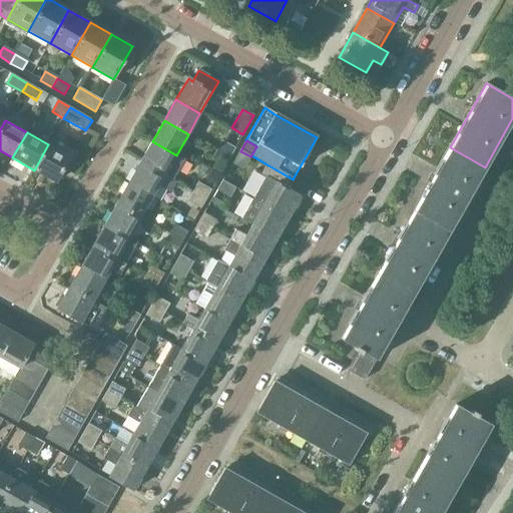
[(173,180),(184,159),(176,155),(152,141),(140,162),(164,175),(173,180)]
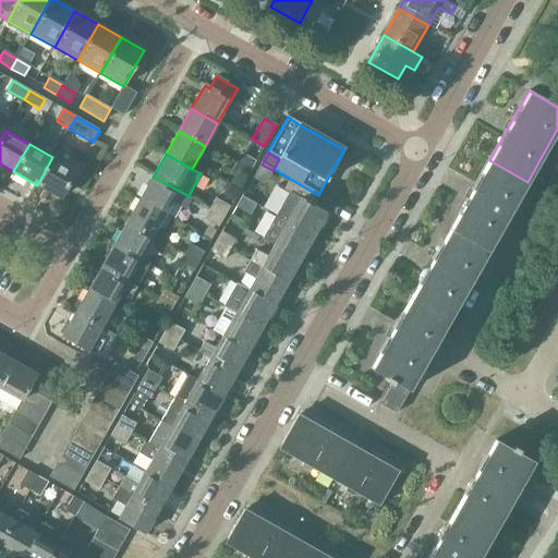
[(243,155),(238,165),(250,171),(255,161),(243,155)]
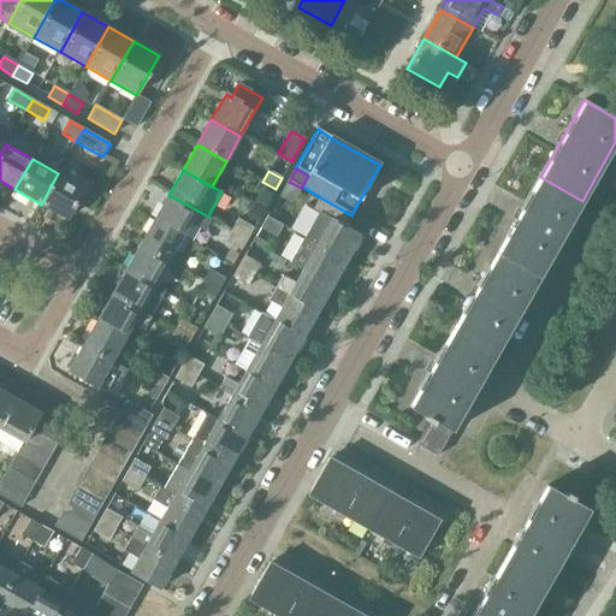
[(58,173),(41,205),(67,219),(84,189),(58,173)]
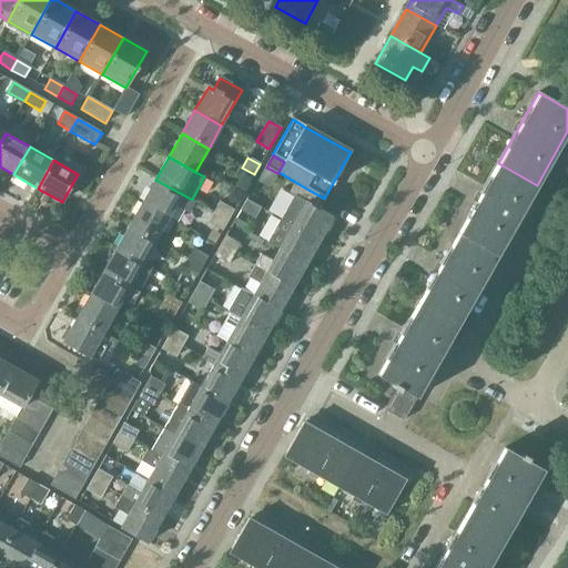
[(537,185),(498,163),(458,234),(497,256),(537,185)]
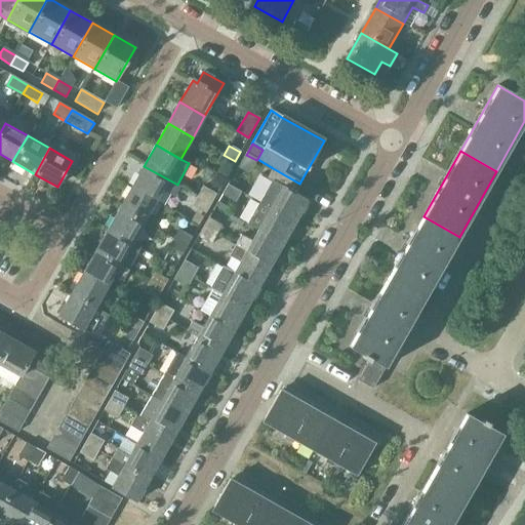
[(224,155),(217,164),(230,171),(235,161),(224,155)]
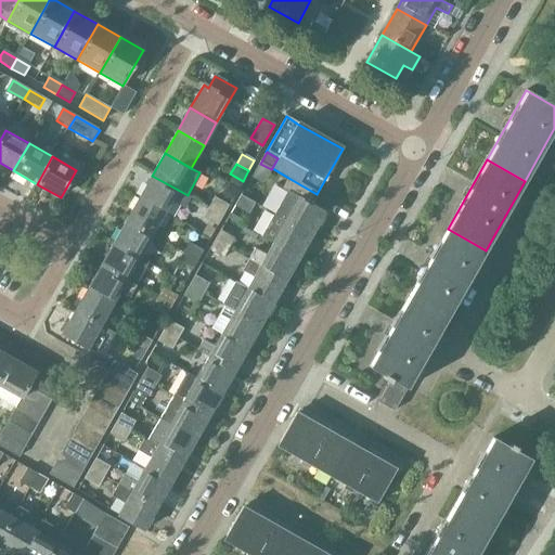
[(182,208),(190,197),(188,195),(178,190),(152,176),(139,198),(165,213),(171,202),(182,208)]
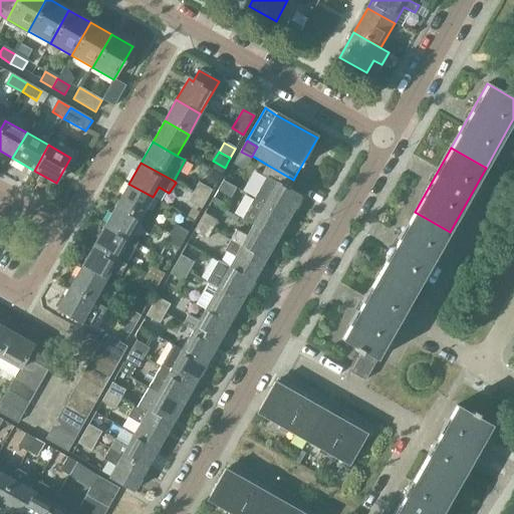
[(266,178),(254,200),(264,206),(288,219),(300,198),(287,190),(293,180),(267,165),(261,176),(266,178)]
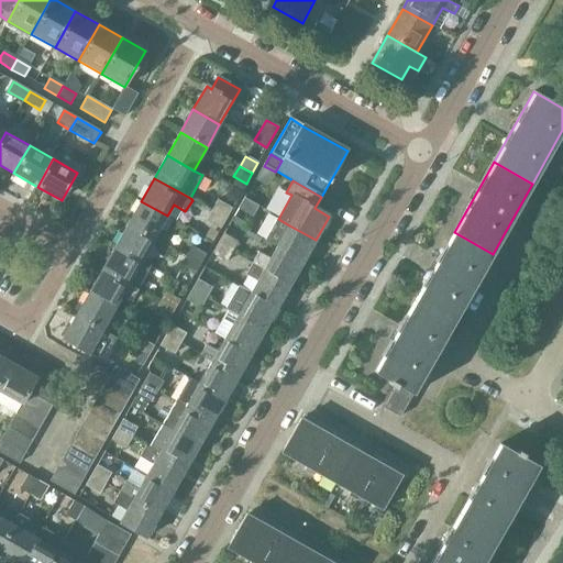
[(244,198),(238,209),(253,217),(258,207),(244,198)]
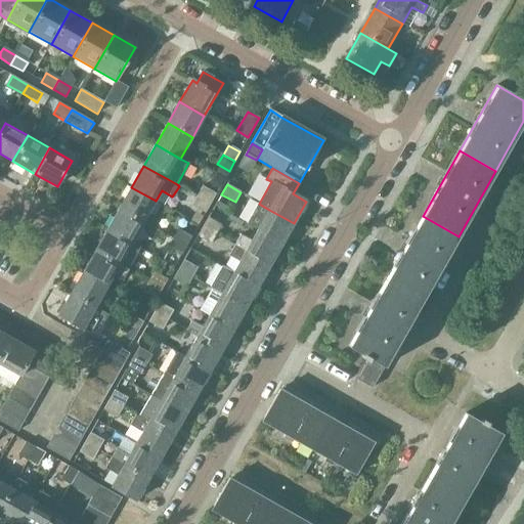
[(131,187),(119,208),(143,222),(156,201),(131,187)]
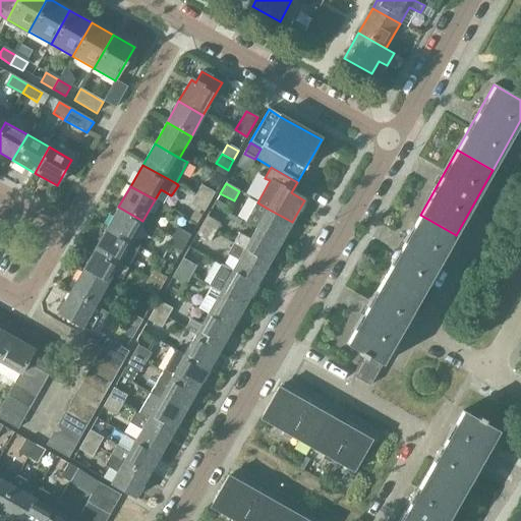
[(203,186),(197,196),(209,203),(214,193),(203,186)]
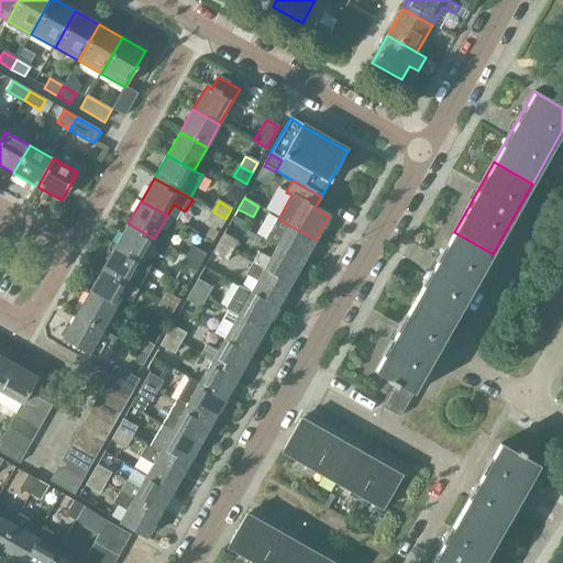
[(213,212),(208,222),(220,229),(225,219),(213,212)]
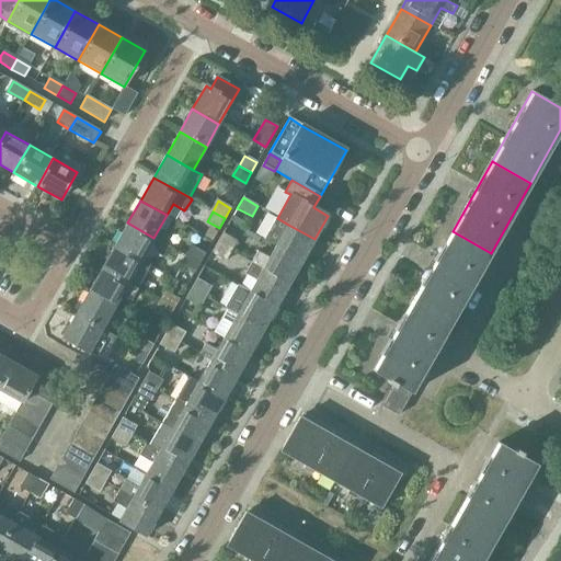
[(277,218),(264,240),(276,247),(301,262),(315,239),(288,225),(277,218)]
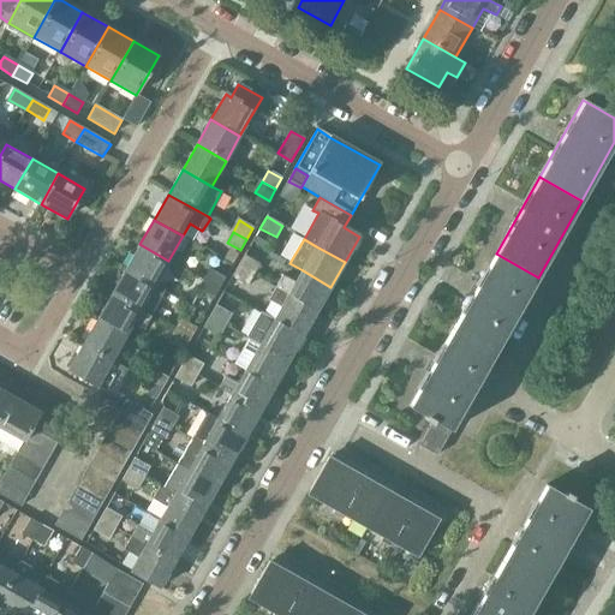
[(139,244),(125,269),(154,286),(168,261),(139,244)]
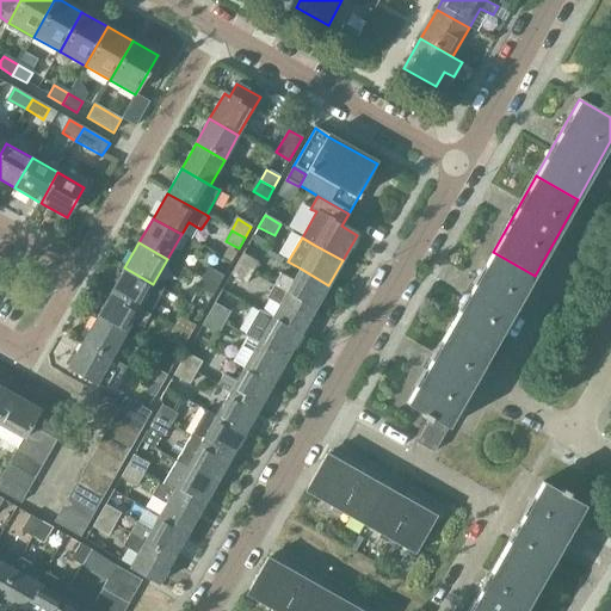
[(535,276),(493,252),(449,328),(492,351),(535,276)]
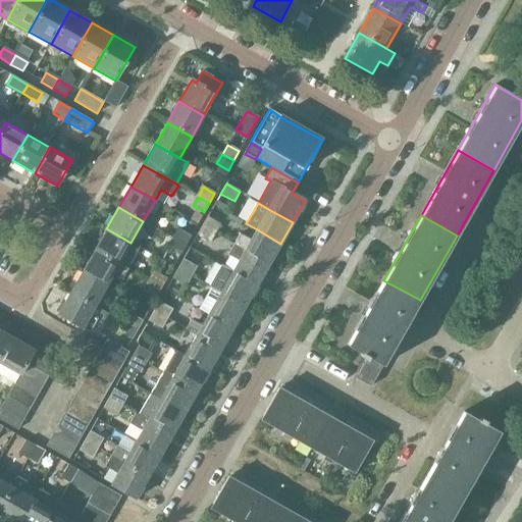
[(215,235),(221,225),(207,217),(201,226),(215,235)]
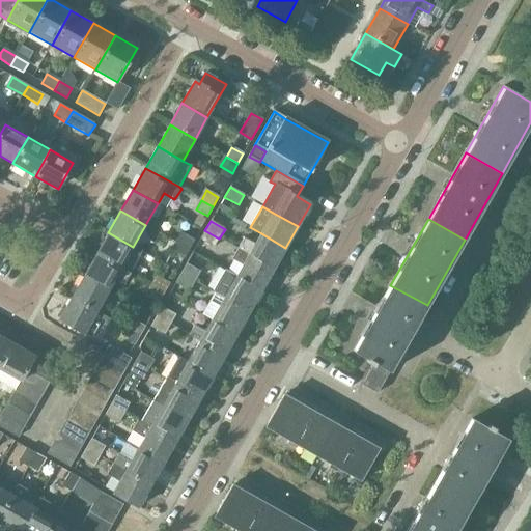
[(199,240),(214,248),(219,239),(204,230),(199,240)]
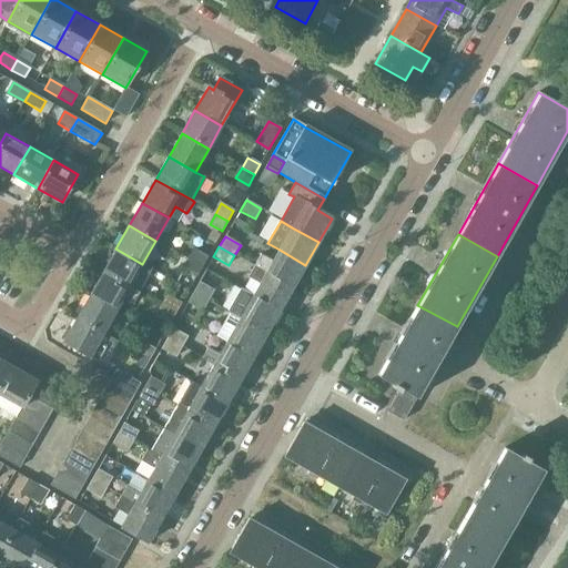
[(115,249),(102,272),(129,287),(141,294),(154,271),(142,264),(115,249)]
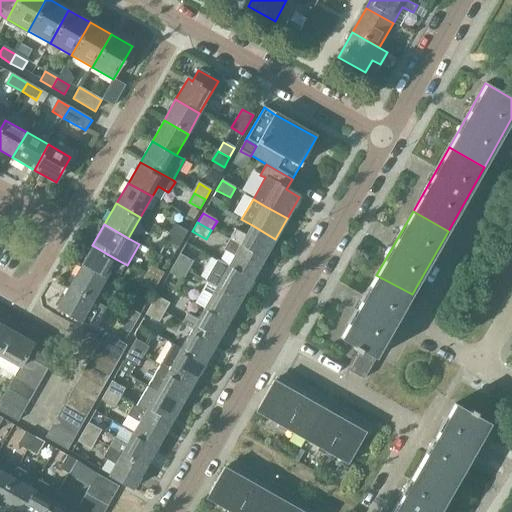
[(175,225),(170,234),(181,241),(187,231),(175,225)]
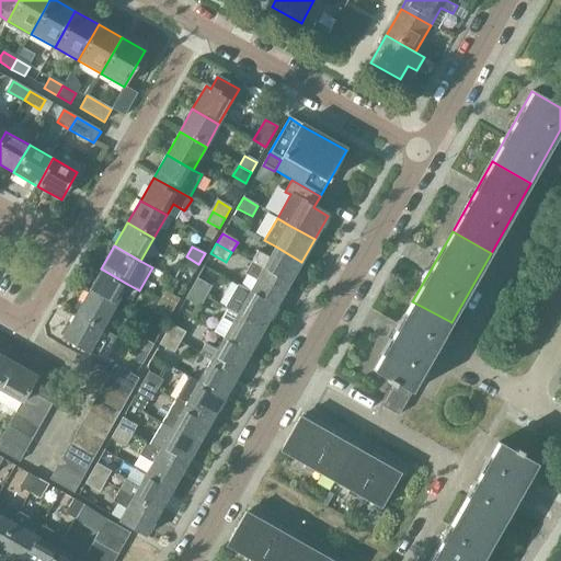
[(270,258),(258,251),(251,263),(289,285),(301,262),(276,247),(270,258)]
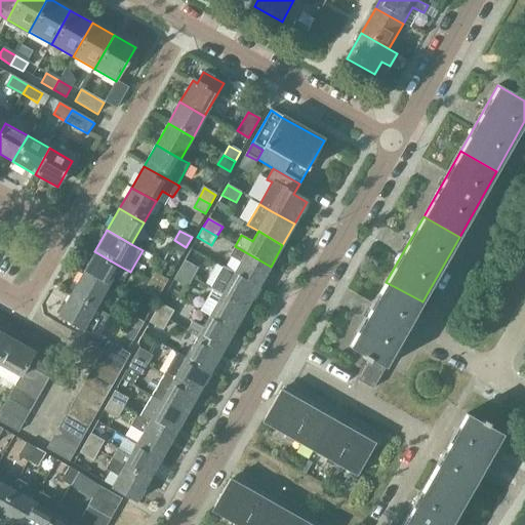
[(174,240),(169,250),(180,256),(186,247),(174,240)]
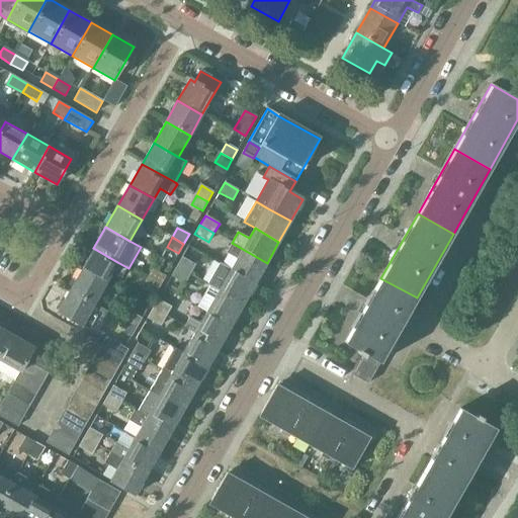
[(232,243),(227,253),(237,259),(231,270),(255,284),(267,263),(232,243)]
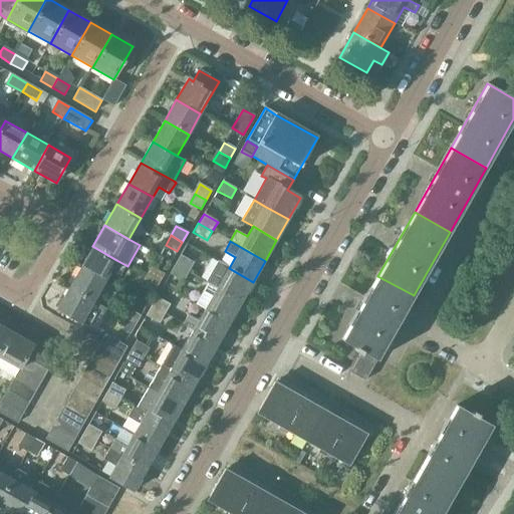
[(92,246),(81,267),(104,281),(116,260),(92,246)]
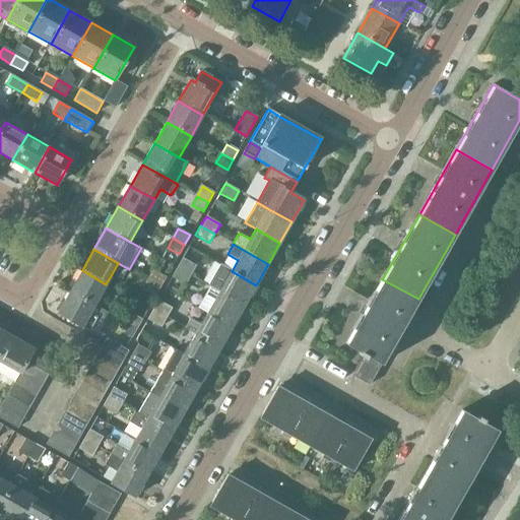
[(190,276),(196,266),(182,259),(177,268),(190,276)]
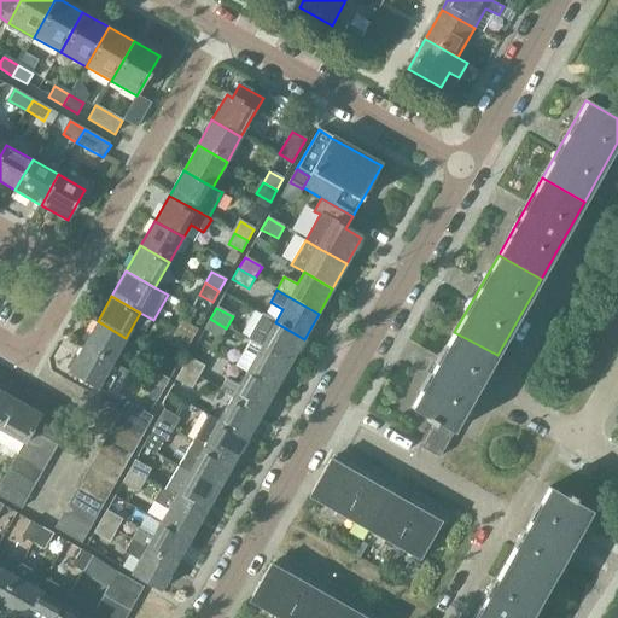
[(290,365),(304,339),(275,322),(264,315),(262,315),(248,340),(250,342),(261,348),(290,365)]
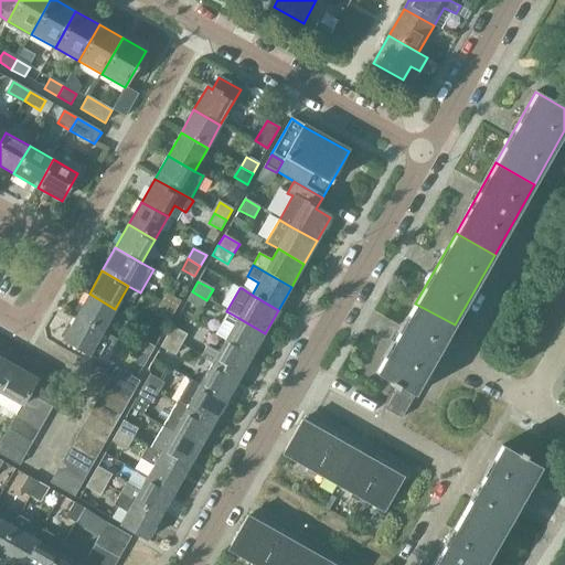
[(187,301),(201,310),(206,300),(192,291),(187,301)]
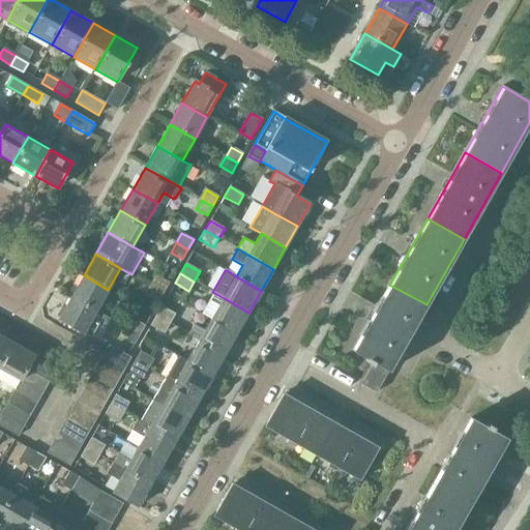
[(83,276),(77,288),(71,297),(96,312),(108,290),(84,275),(83,276)]
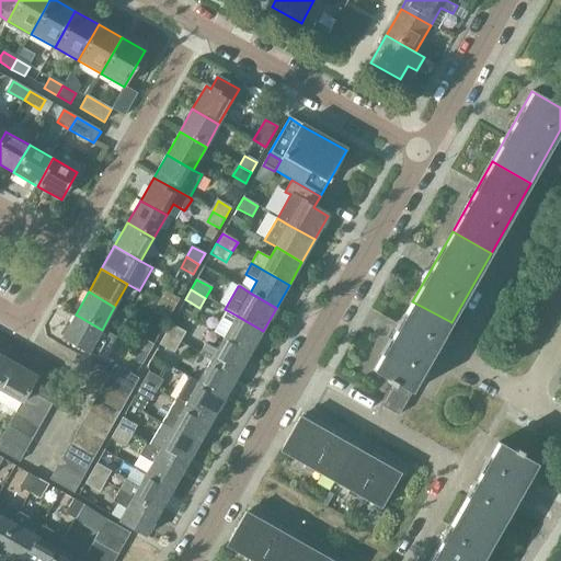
[(167,293),(160,302),(172,309),(179,299),(167,293)]
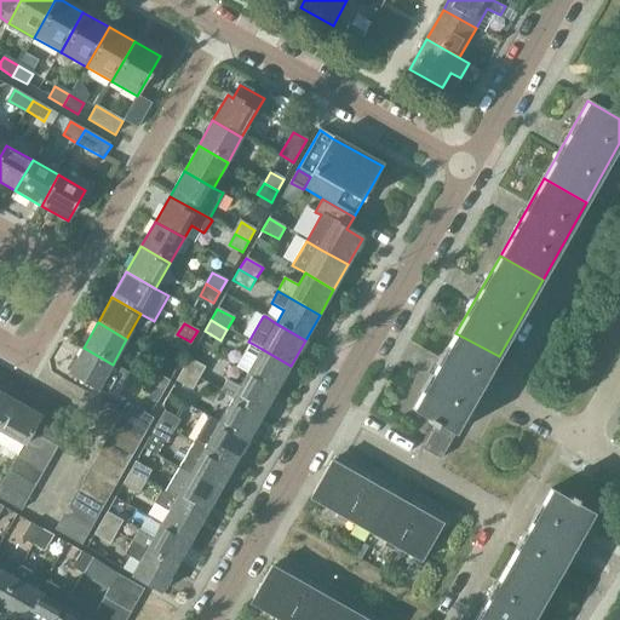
[(499,356),(455,333),(412,411),(430,420),(428,424),(435,428),(437,425),(454,435),(499,356)]
